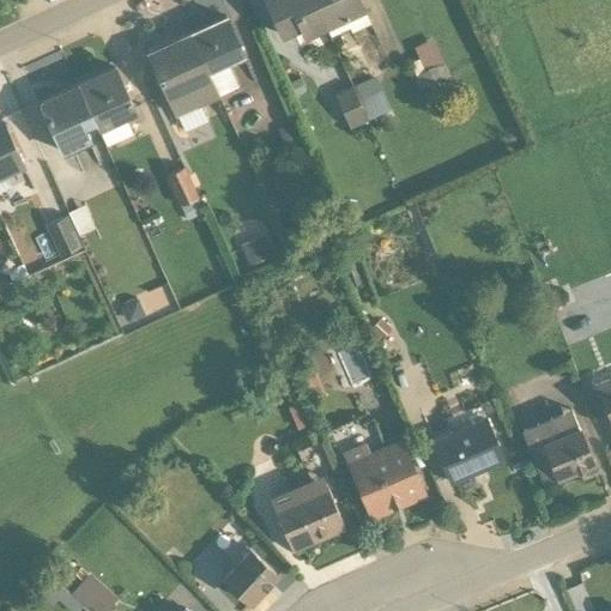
[(313,0),(262,0),(282,40),(301,31),(306,40),(328,30),(313,0)]
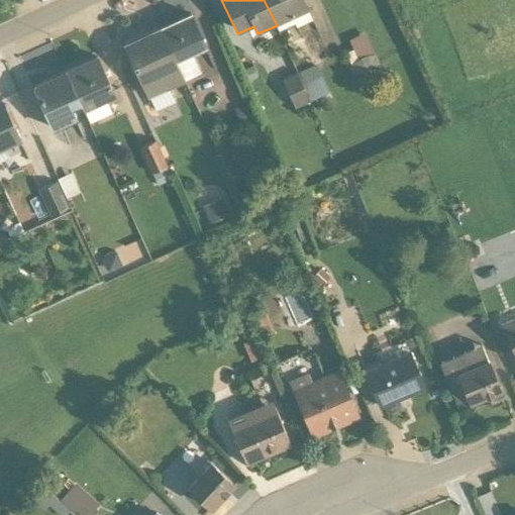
[(303,0),(264,0),(280,31),(295,25),(297,29),(312,22),(307,11),(308,11),(303,0)]
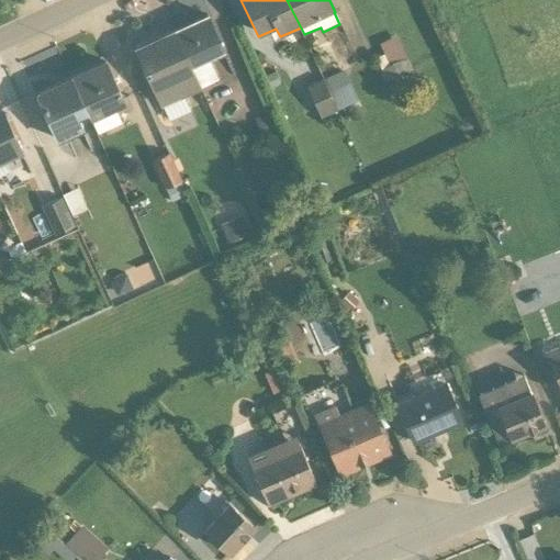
[(209,15),(209,14),(175,30),(202,88),(219,80),(209,58),(224,51),(209,15)]
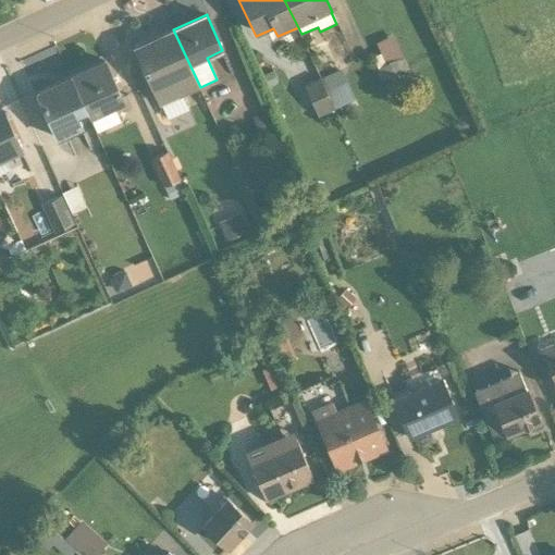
[(200,89),(173,29),(134,47),(169,121),(189,112),(183,97),(200,89)]
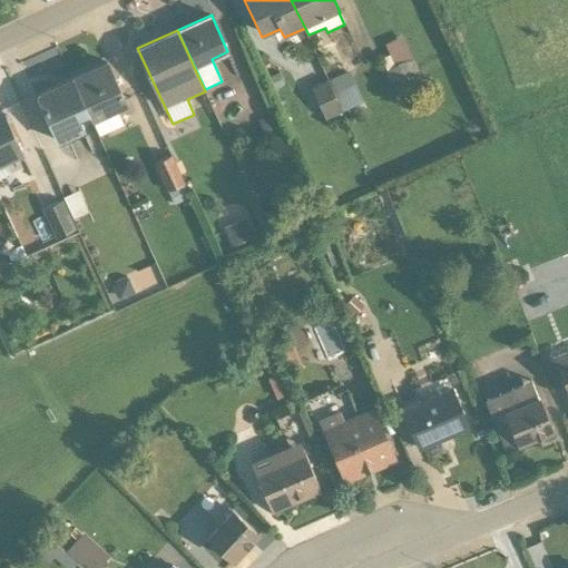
[(419,72),(403,38),(385,47),(390,57),(382,61),(388,74),(385,75),(391,87),(419,72)]
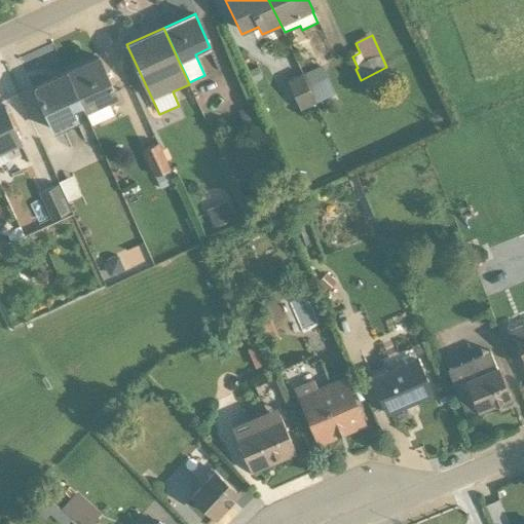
[(118,98),(100,57),(67,72),(85,113),(118,98)]
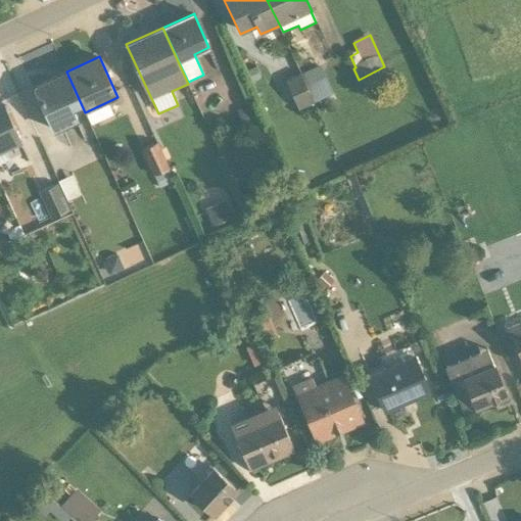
[(322,109),(333,104),(330,97),(333,95),(321,66),(302,75),(315,104),(319,102),(322,109)]
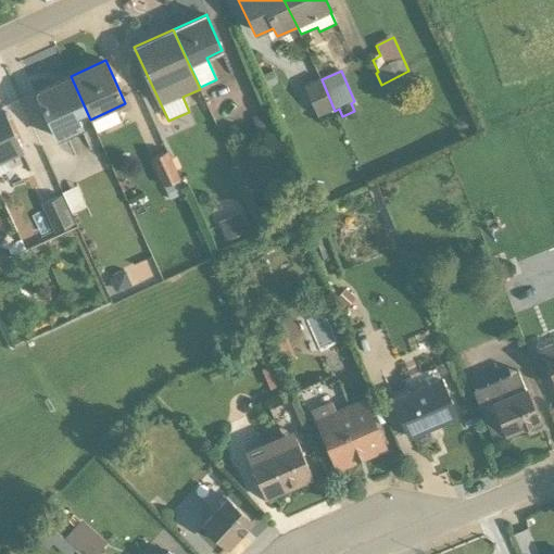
[(35,92),(57,142),(84,130),(78,117),(87,113),(71,76),(35,92)]
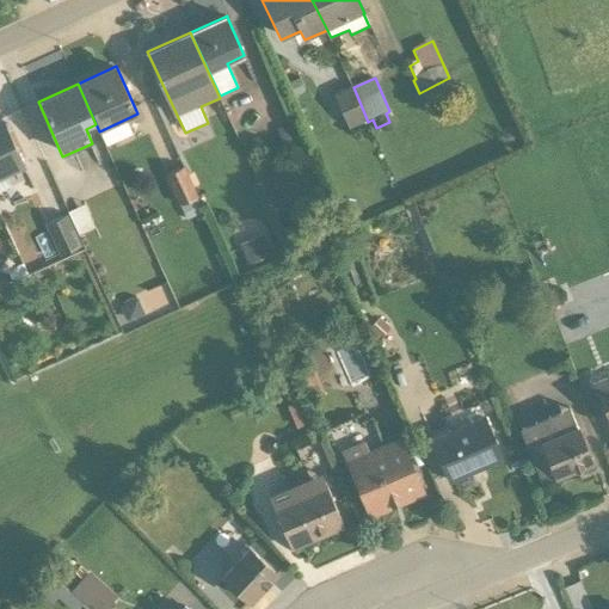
[(368,122),(354,87),(334,96),(349,130),(368,122)]
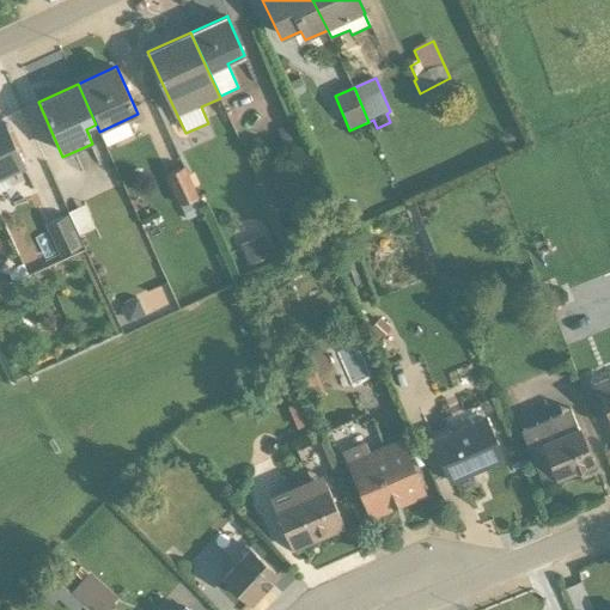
[(6,177),(26,168),(4,119),(1,119),(0,119),(0,193),(12,188),(6,177)]
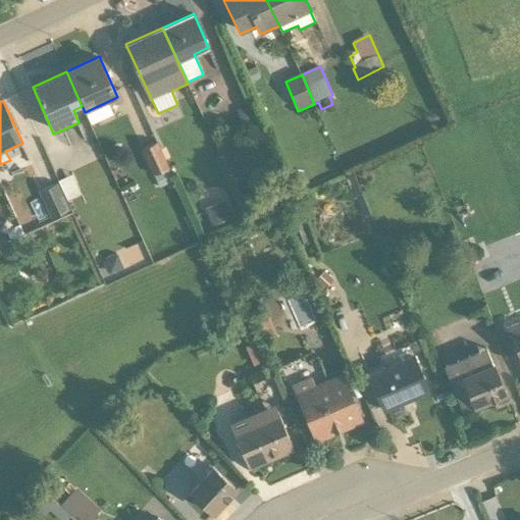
[(157,144),(141,151),(153,176),(162,172),(165,179),(171,177),(168,170),(169,169),(157,144)]
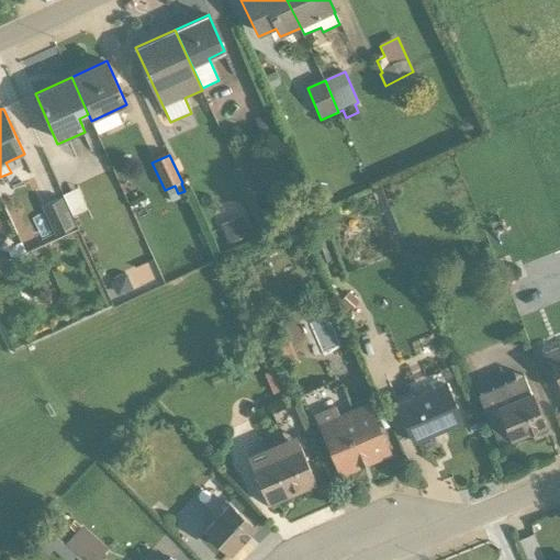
[(460,185),(447,190),(452,203),(466,198),(460,185)]
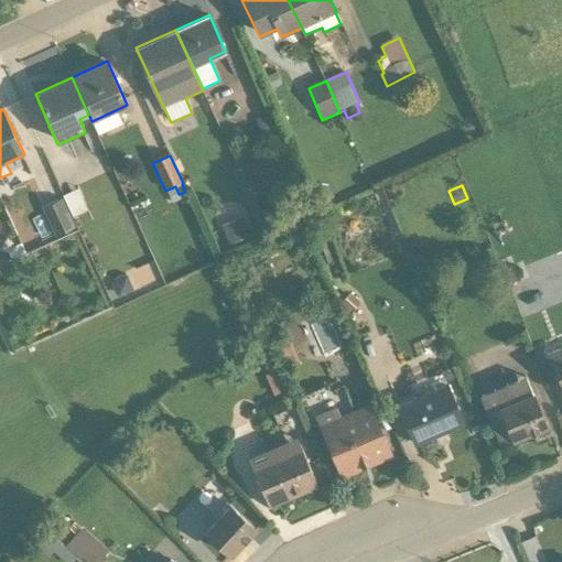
[(88,212),(78,190),(63,197),(73,219),(88,212)]
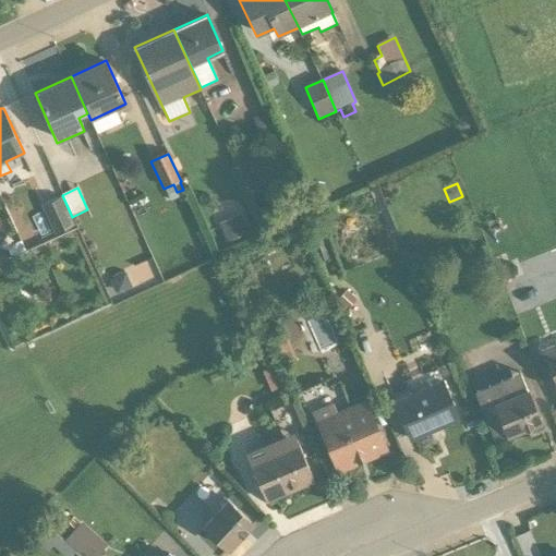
[(74,226),(61,197),(41,207),(55,234),(74,226)]
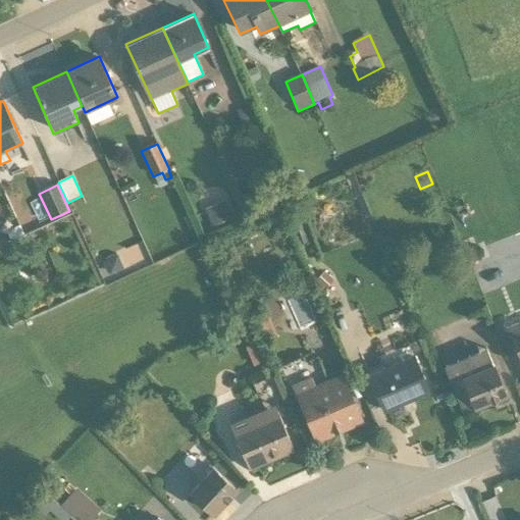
[(224,203),(205,211),(212,228),(231,220),(224,203)]
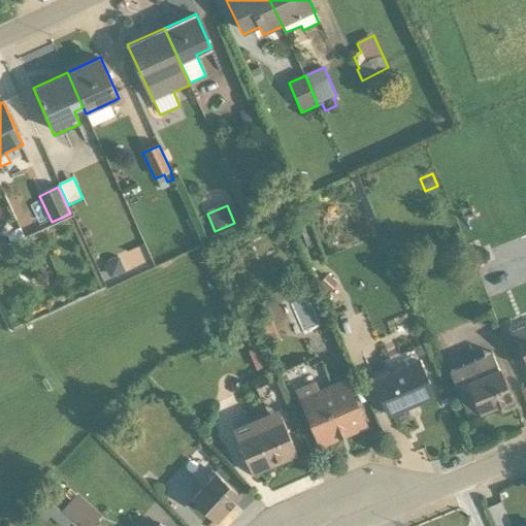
[(120,259),(105,265),(111,280),(126,272),(120,259)]
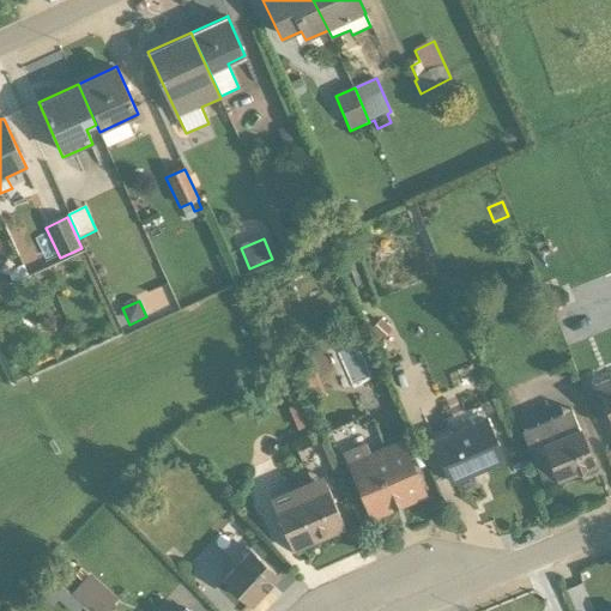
[(382,321),(371,334),(383,344),(394,332),(382,321)]
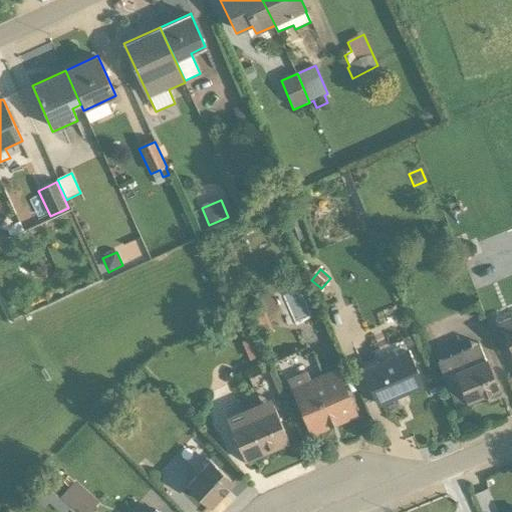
[(290,294),(296,325),(312,321),(306,291),(290,294)]
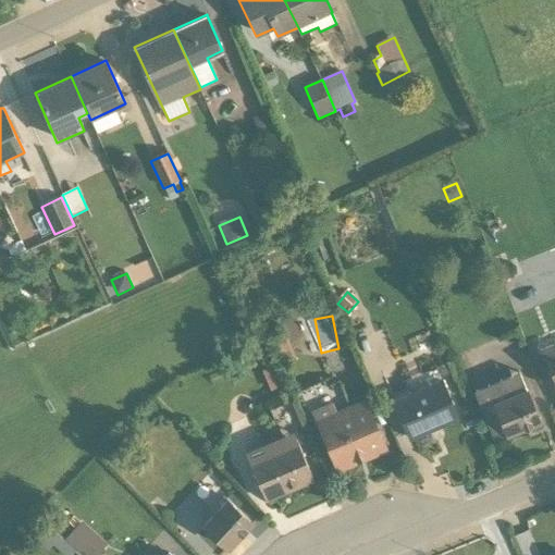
[(297,360),(286,337),(269,345),(280,368),(297,360)]
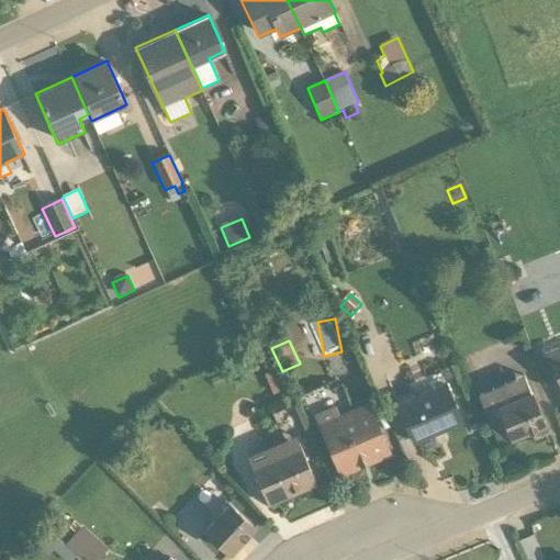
[(546,353),(559,388),(559,351),(558,347),(546,353)]
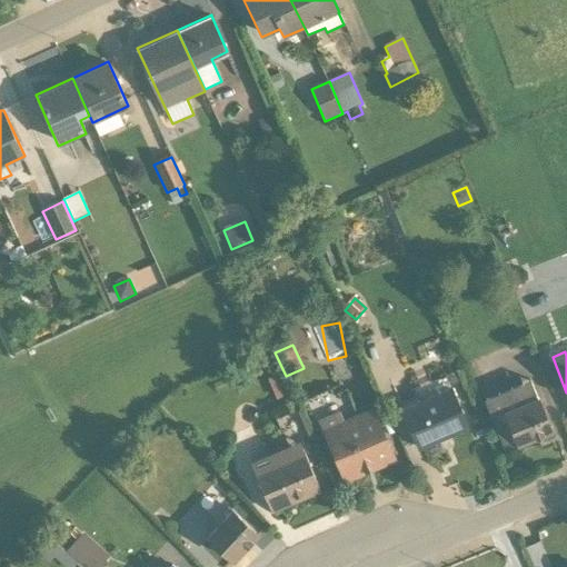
[(279,376),(268,380),(277,401),(288,397),(279,376)]
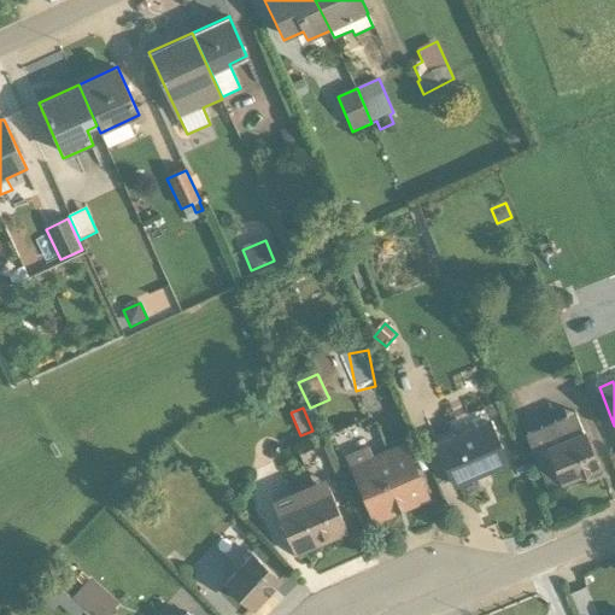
[(561,485),(601,469),(585,429),(583,431),(575,414),(525,434),(545,488),(560,484),(561,485)]
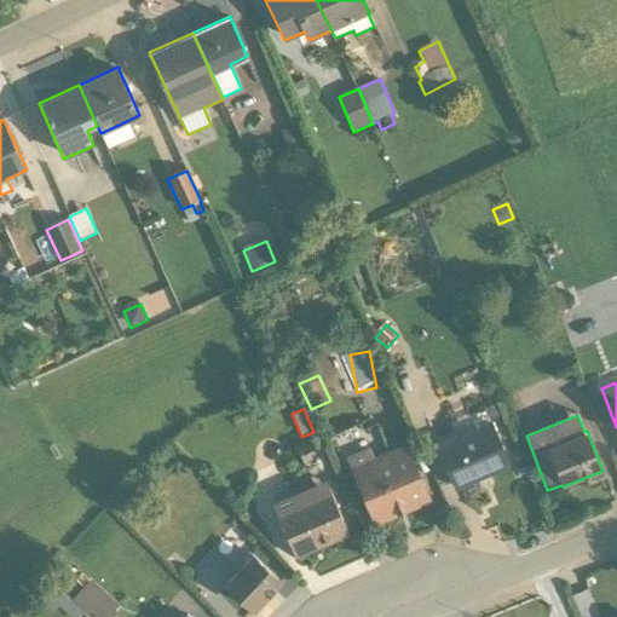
[(511,467),(492,422),(436,447),(455,492),(511,467)]
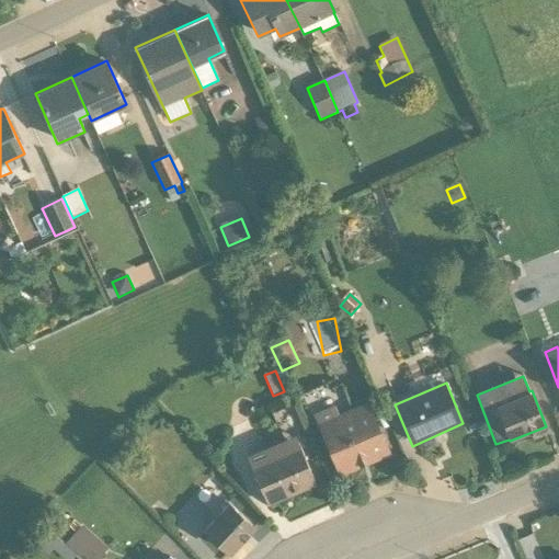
[(340,477),(391,454),(368,401),(339,414),(335,406),(312,414),(340,477)]
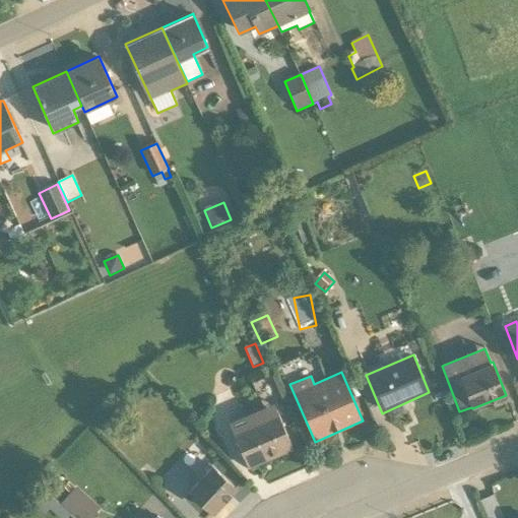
[(273,379),(259,381),(261,397),(275,395),(273,379)]
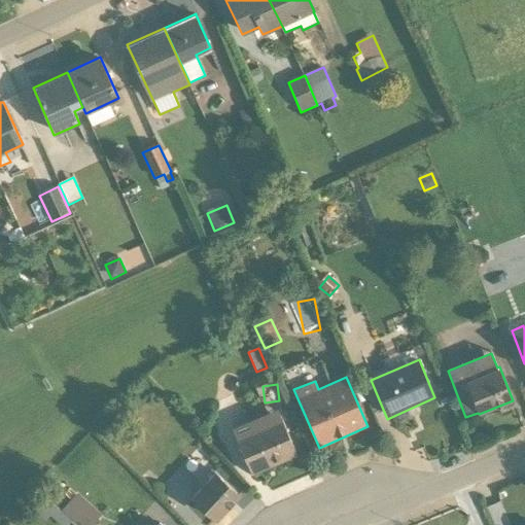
[(232,429),(251,476),(272,467),(269,461),(294,450),(278,410),(232,429)]
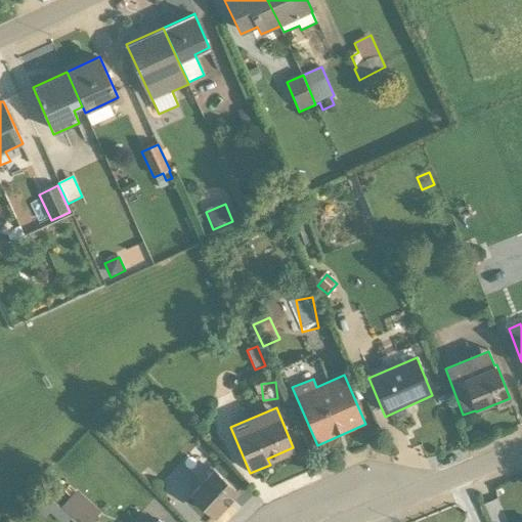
[(109,450),(97,439),(89,448),(100,459),(109,450)]
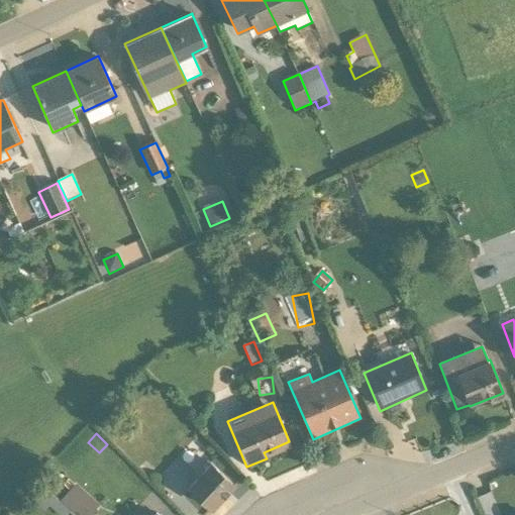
[(236,486),(211,462),(187,489),(212,512),(236,486)]
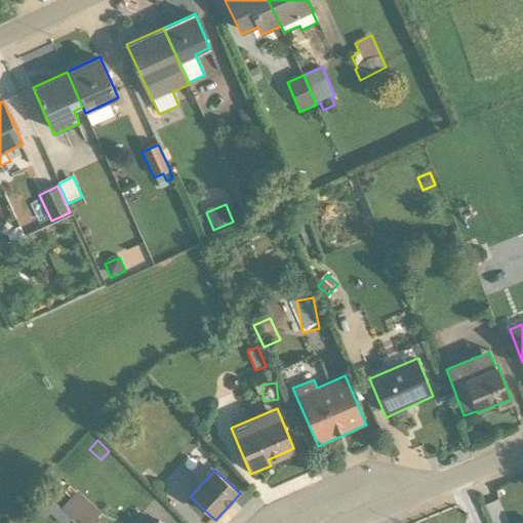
[(95,522),(103,516),(77,492),(62,510),(75,522),(95,522)]
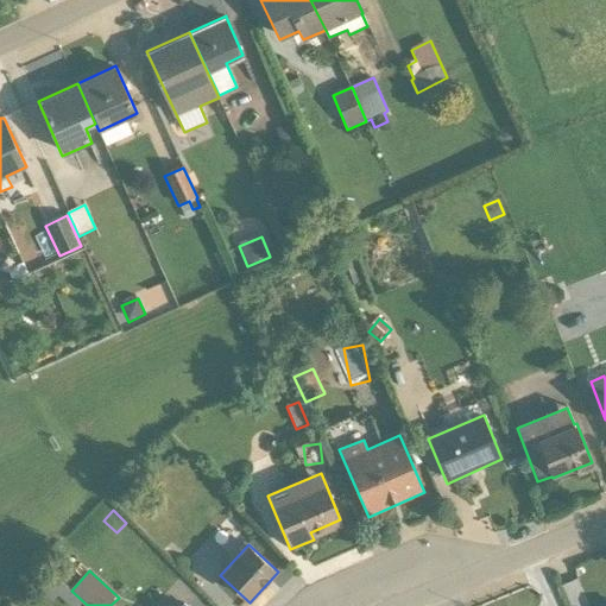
[(50,572),(35,587),(52,604),(58,598),(67,605),(82,605),(84,604),(50,572)]
